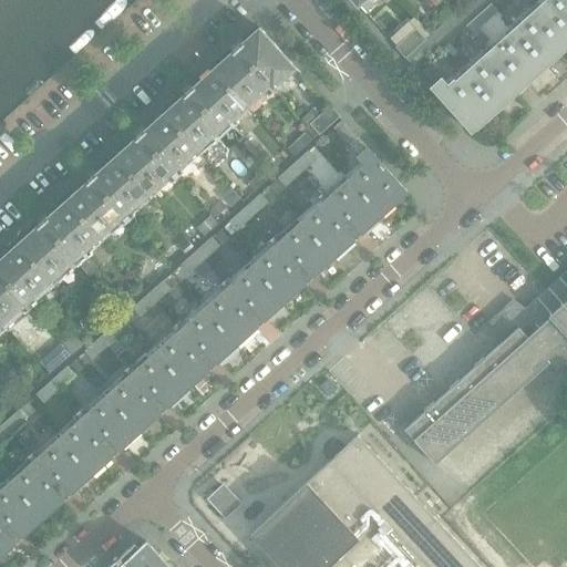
[(478,7),(472,0),(468,0),(465,2),(473,11),(478,7)]
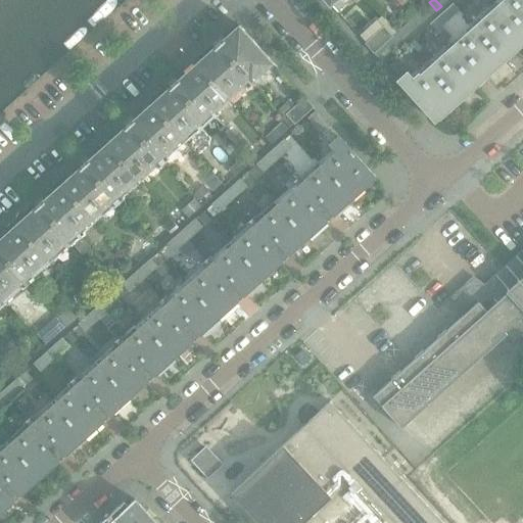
[(522,0),(503,0),(473,27),(505,61),(514,53),(514,52),(522,43),(522,0)]
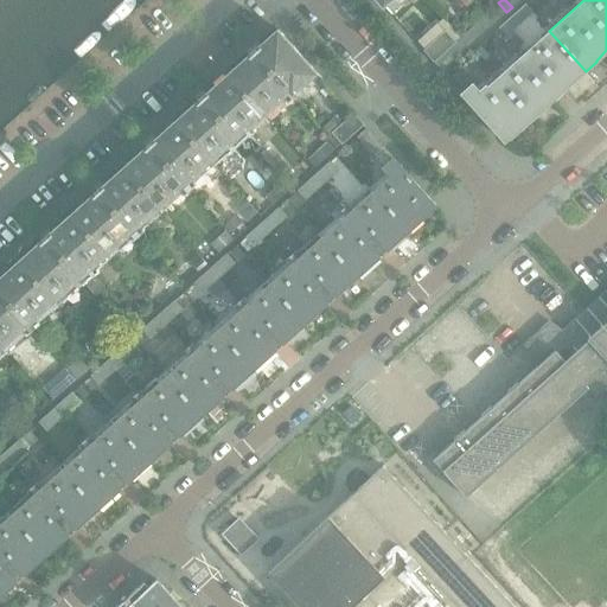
[(506,12),(498,2),(493,8),(502,17),(506,12)]
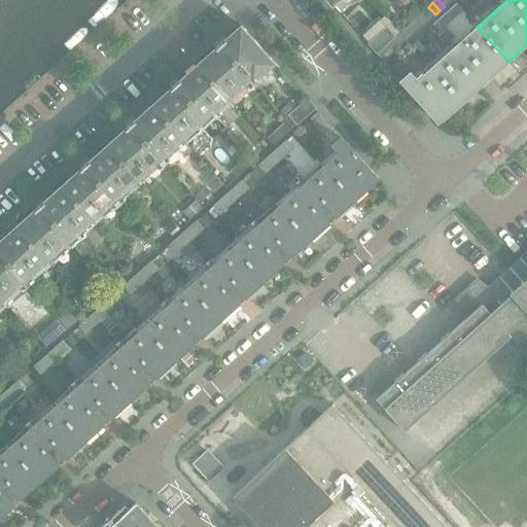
[(446,27),(462,11),(456,4),(433,25),(442,34),(449,42),(454,37),(447,30),(448,29),(446,27)]
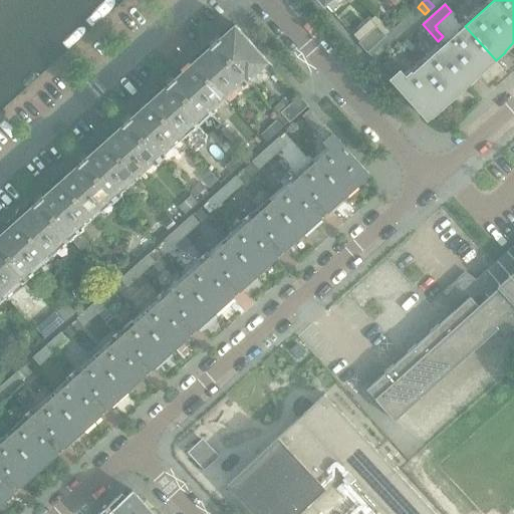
[(425,14),(418,7),(413,11),(420,18),(425,14)]
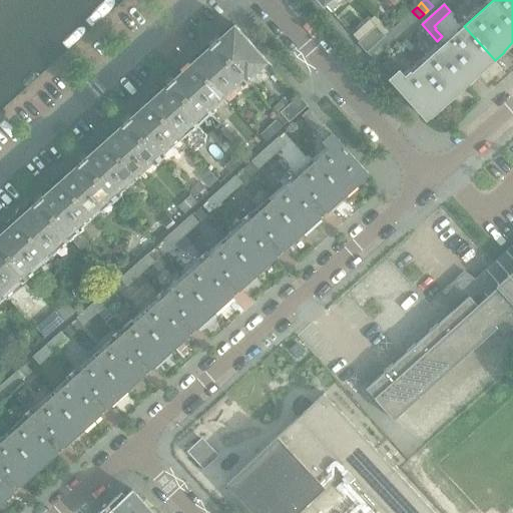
[(419,18),(412,11),(410,13),(408,15),(415,22),(419,18)]
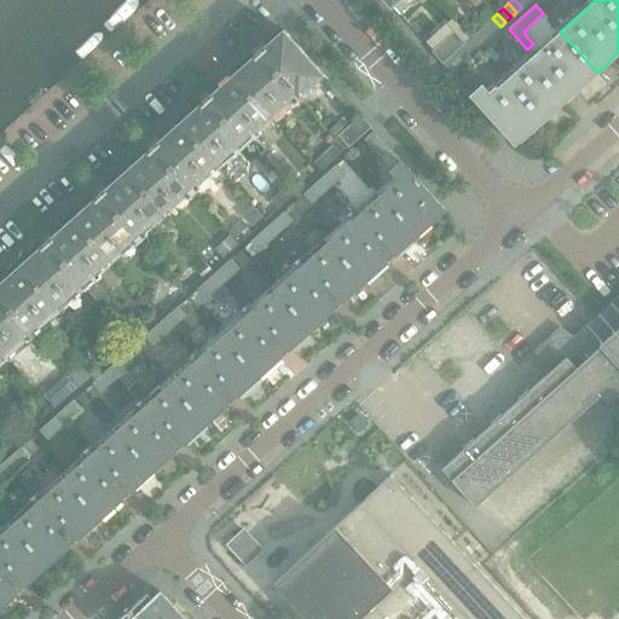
[(501,27),(492,18),(486,23),(495,33),(501,27)]
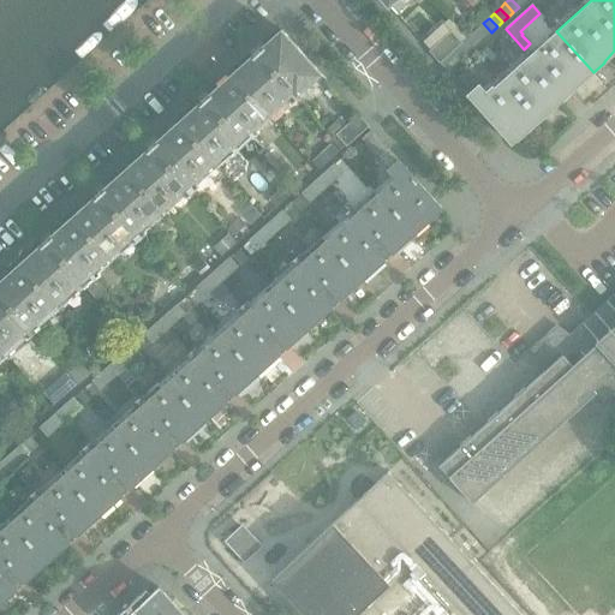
[(467,39),(451,19),(429,37),(436,45),(451,33),(460,43),(461,43),(467,39)]
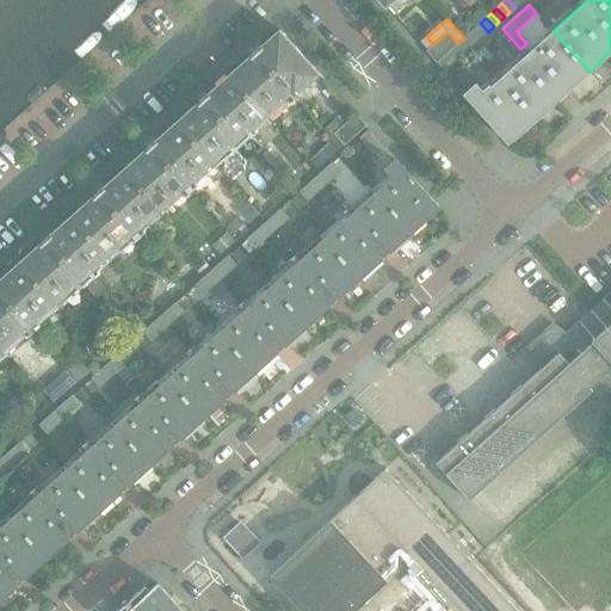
[(488,32),(480,23),(475,28),(482,37),(488,32)]
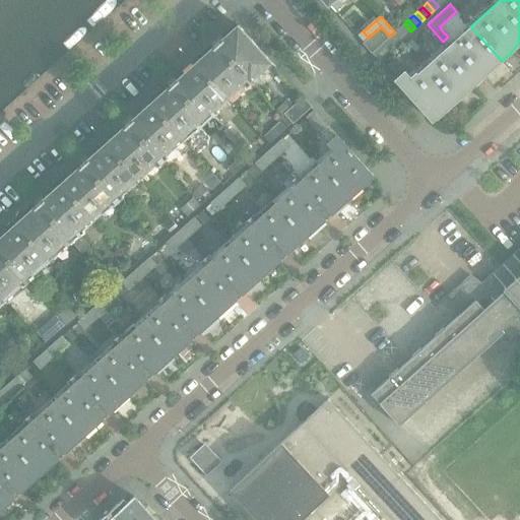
[(410,31),(404,23),(399,27),(406,36),(410,31)]
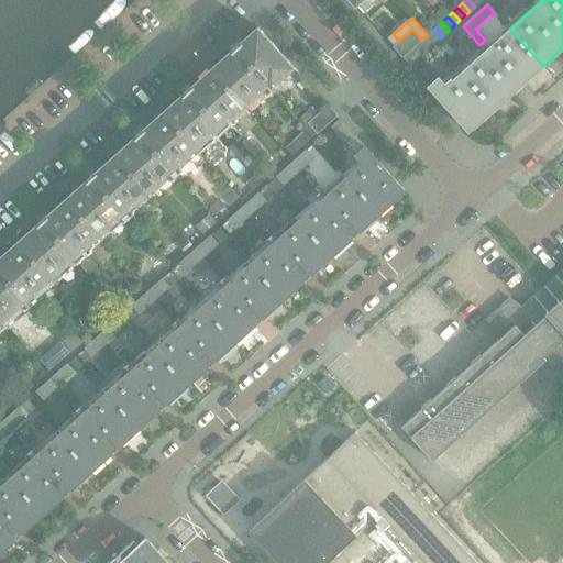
[(267,83),(277,74),(285,81),(287,80),(284,76),(293,67),(257,28),(210,69),(243,106),(264,87),(267,90),(272,87),(267,83)]
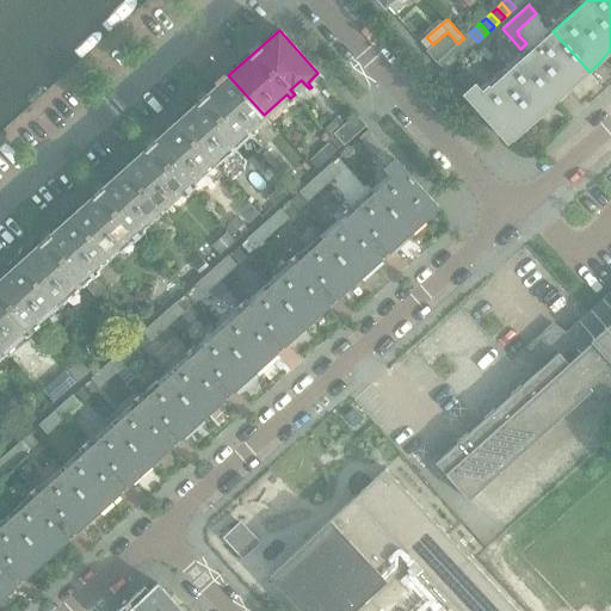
[(548,107),(576,82),(578,81),(578,82),(590,72),(553,31),(500,79),(537,119),(548,109),(548,107)]
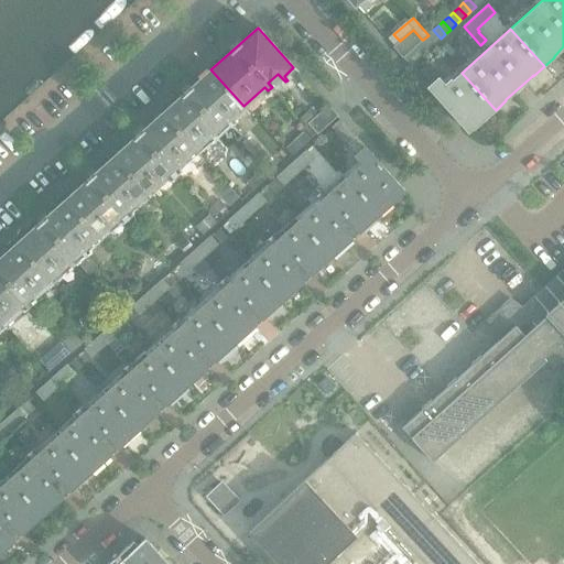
[(413,49),(418,44),(422,40),(413,30),(400,41),(393,47),(403,57),(408,53),(413,49)]
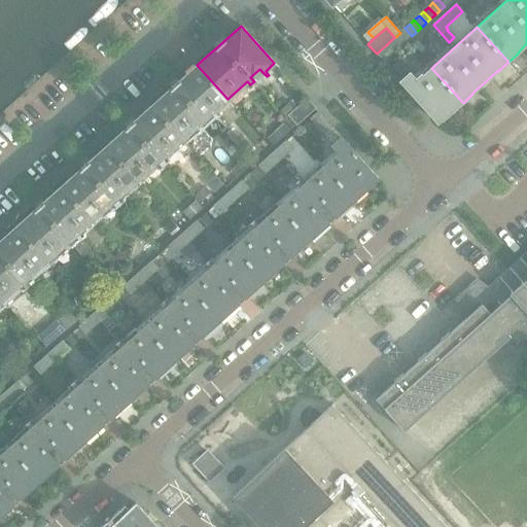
[(412,36),(405,28),(400,33),(407,40),(412,36)]
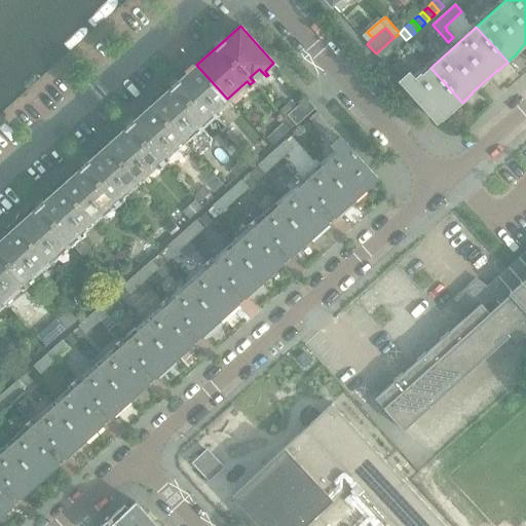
[(406,40),(400,33),(395,37),(402,44),(406,40)]
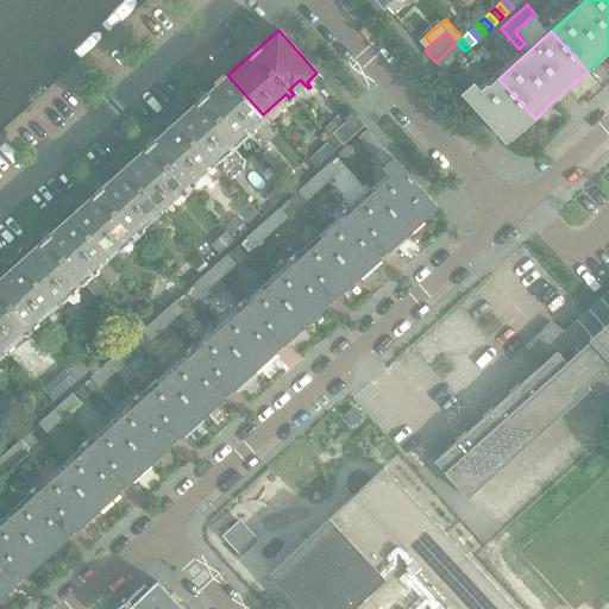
[(519,49),(510,39),(506,44),(514,54),(519,49)]
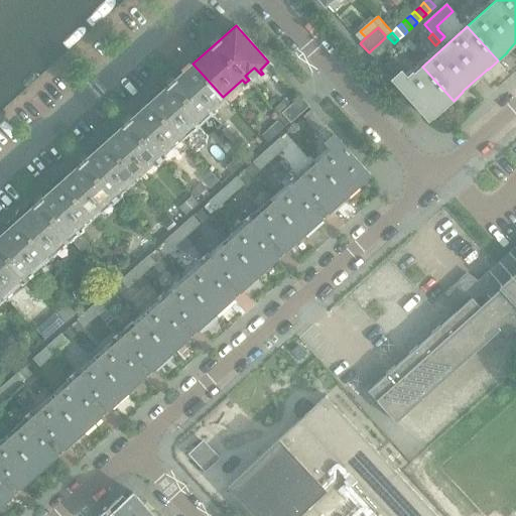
[(394,43),(387,36),(386,36),(382,40),(389,47),(394,43)]
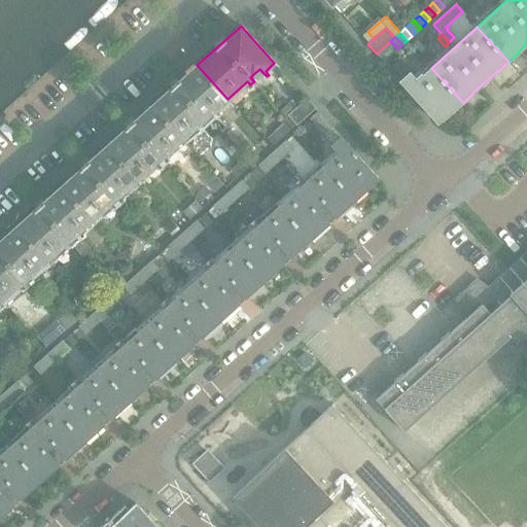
[(397,48),(390,41),(386,45),(392,53),(397,48)]
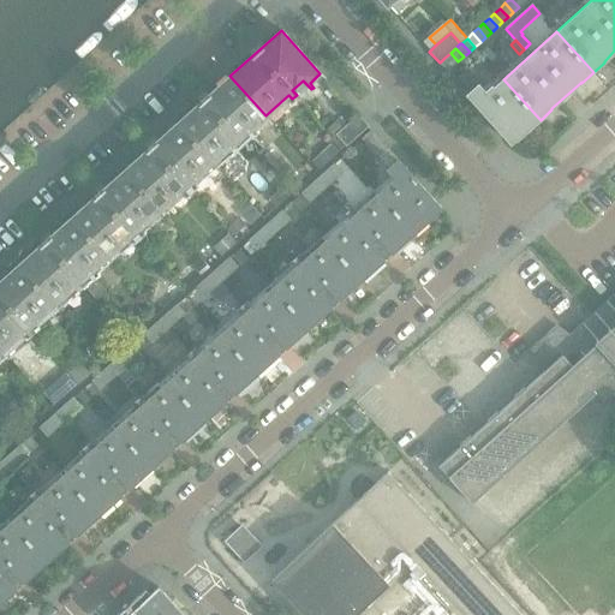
[(495,58),(487,48),(482,52),(490,63),(495,58)]
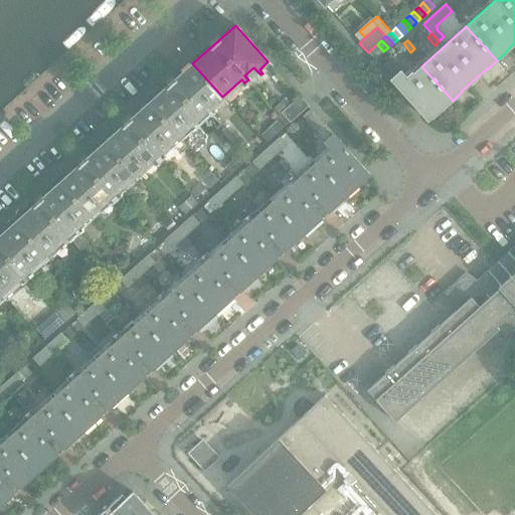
[(383,51),(377,44),(372,48),(379,55),(383,51)]
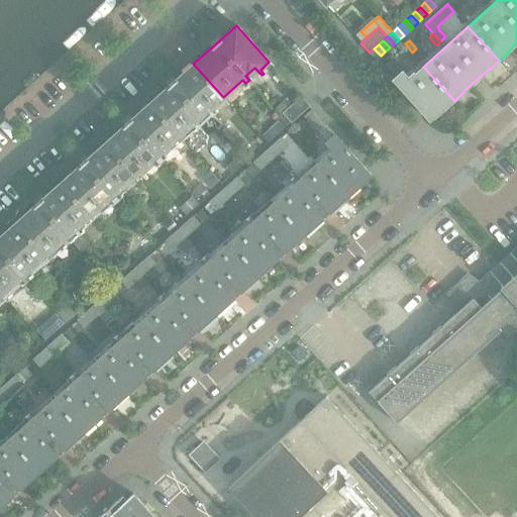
[(381,56),(374,48),(370,53),(376,60),(376,61),(381,56)]
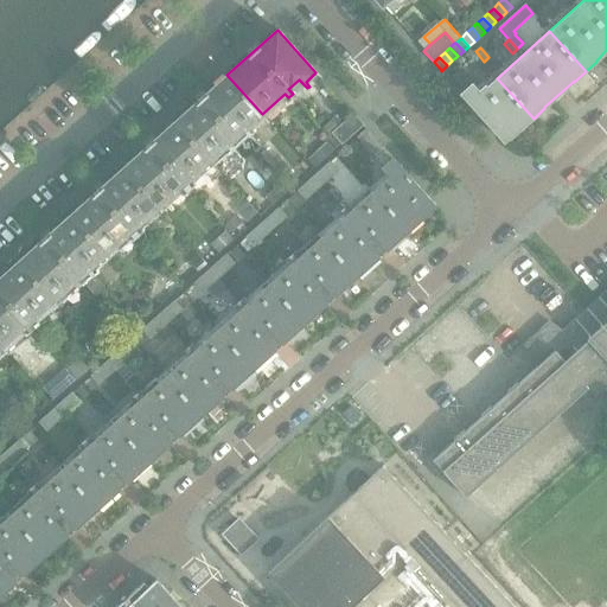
[(471,85),(458,70),(451,77),(464,91),(471,85)]
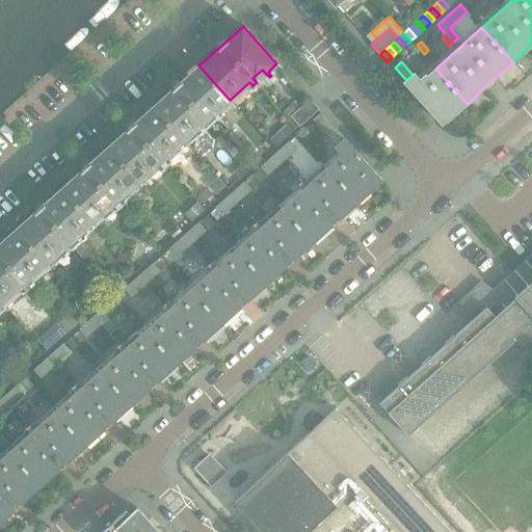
[(217,117),(214,113),(230,100),(198,65),(153,107),(184,140),(195,129),(200,133),(202,131),(198,127),(211,115),(215,120),(217,117)]
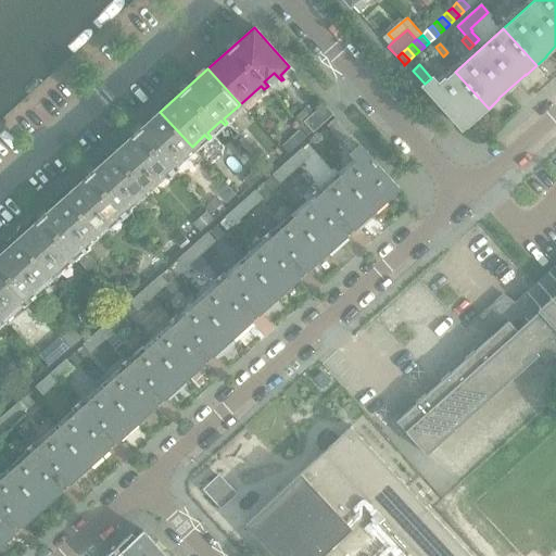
[(489,109),(455,72),(446,79),(443,77),(437,83),(432,77),(422,86),(462,129),(467,125),(467,126),(478,116),(478,117),(489,109)]
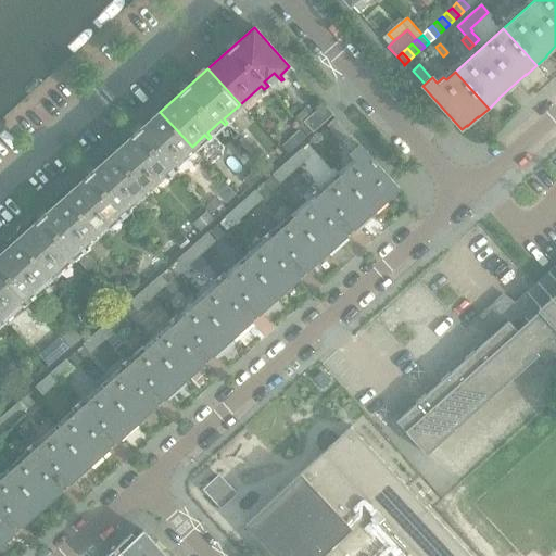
[(312,133),(332,114),(324,104),(312,114),(306,108),(295,117),(302,124),(303,123),(312,133)]
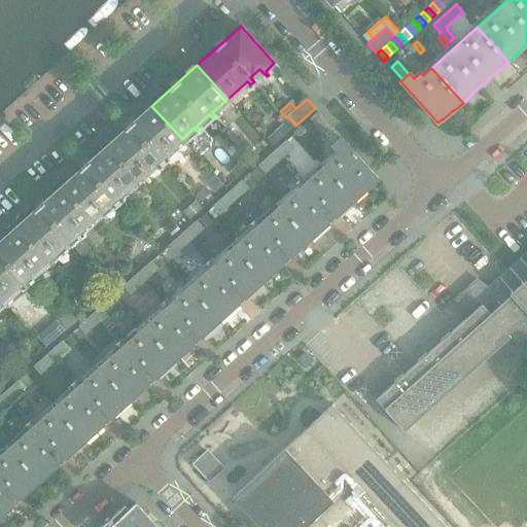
[(161,159),(182,139),(151,106),(106,146),(136,180),(155,162),(160,166),(164,162),(161,159)]
